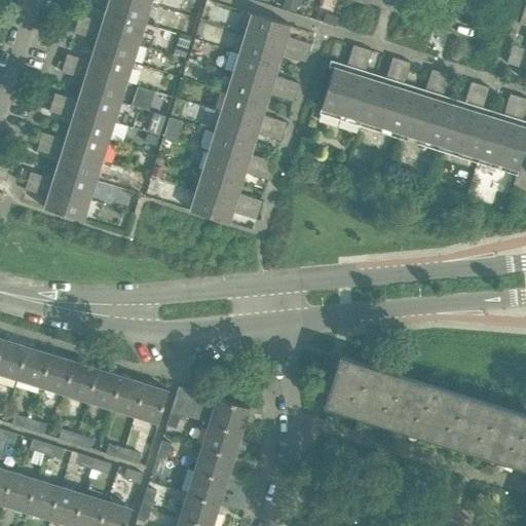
[(145,24),(151,4),(138,0),(106,0),(109,1),(106,11),(145,24)]
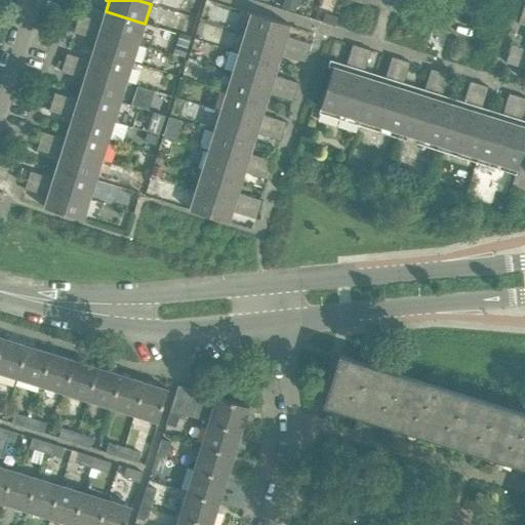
[(138,43),(145,24),(106,11),(102,22),(79,14),(76,24),(138,43)]
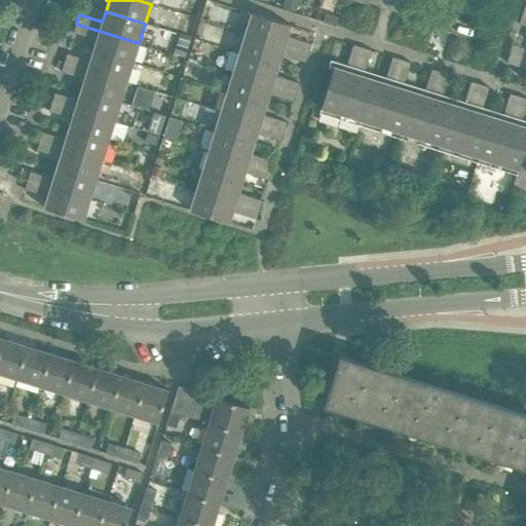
[(287,36),(291,26),(251,13),(245,33),(307,52),(310,43),(287,36)]
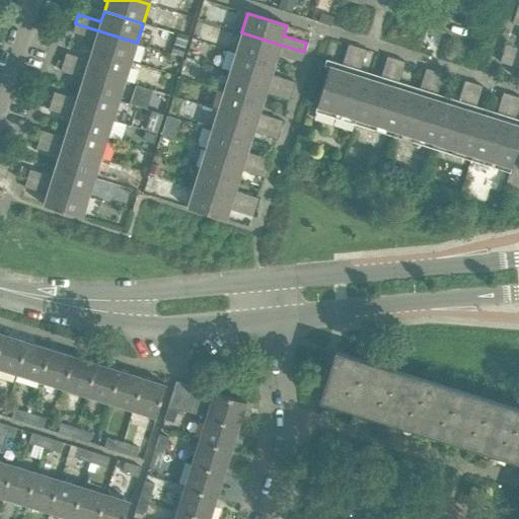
[(131,62),(137,43),(75,23),(72,32),(95,40),(92,50),(131,62)]
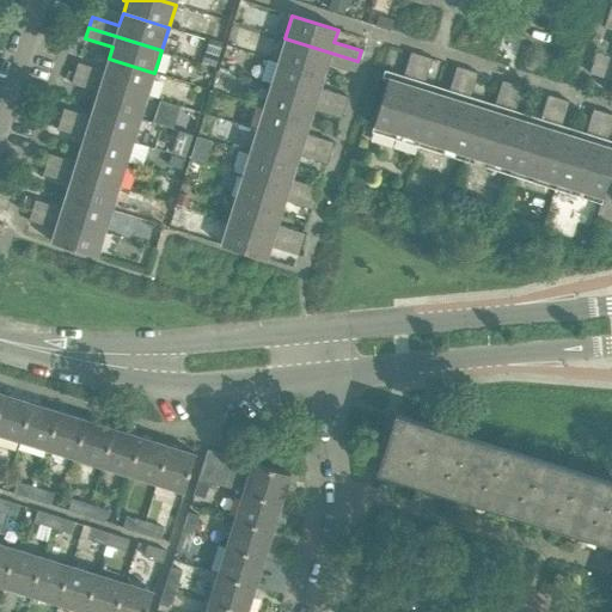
[(357,61),(285,38),(277,61),(324,75),(328,63),(355,73),(357,61)]
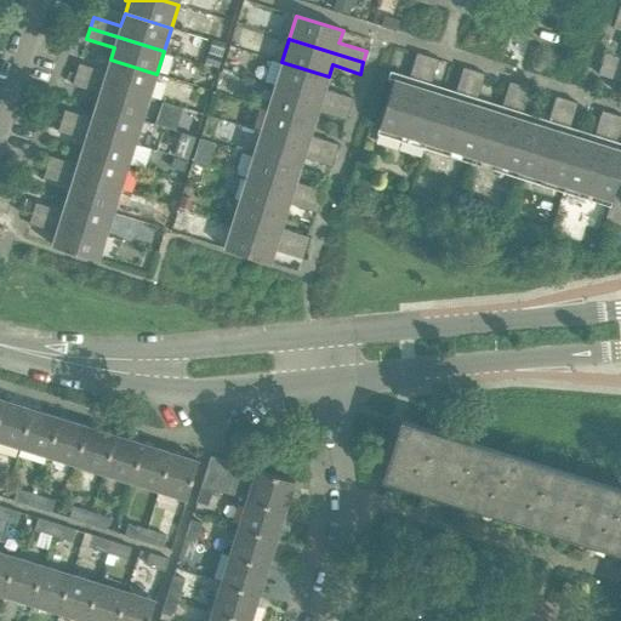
[(426,142),(440,95),(428,90),(438,60),(416,52),(406,84),(393,79),(379,127),(426,142)]
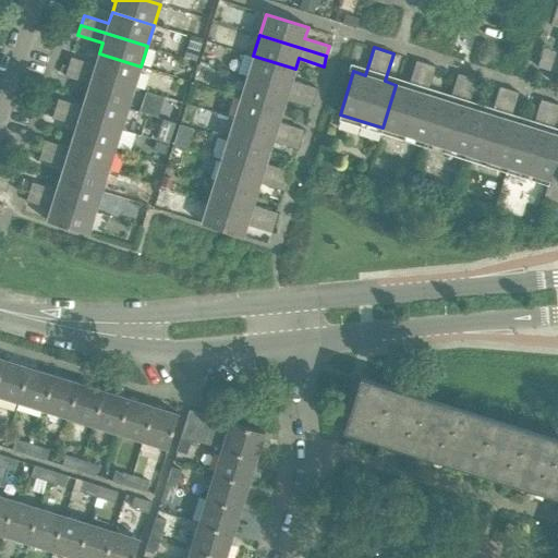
[(557,62),(557,51),(543,47),(540,57),(557,62)]
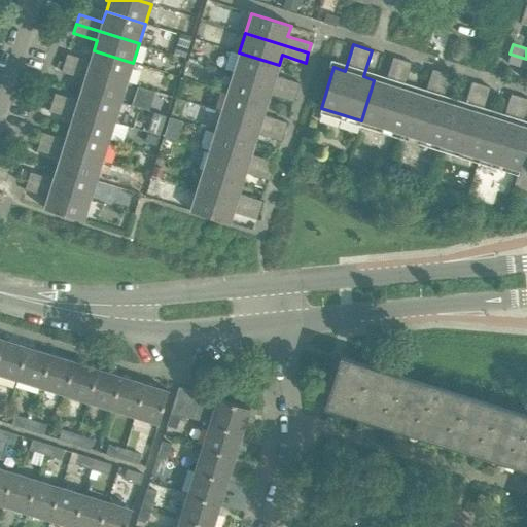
[(127,82),(133,63),(94,50),(90,61),(67,54),(64,63),(127,82)]
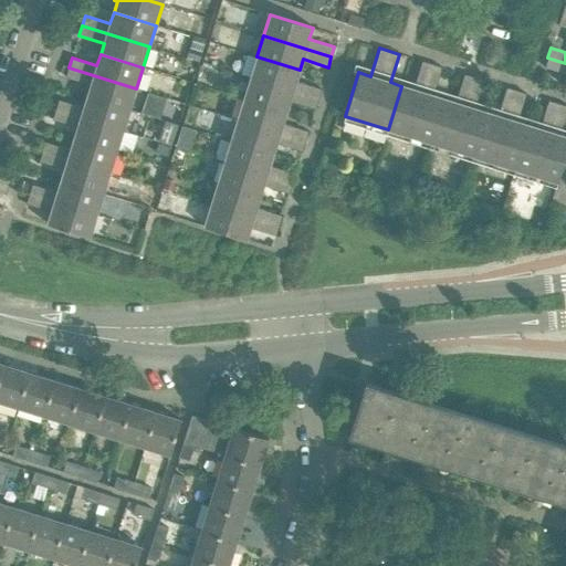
[(296,81),(300,70),(257,56),(250,79),(318,100),(321,90),(296,81)]
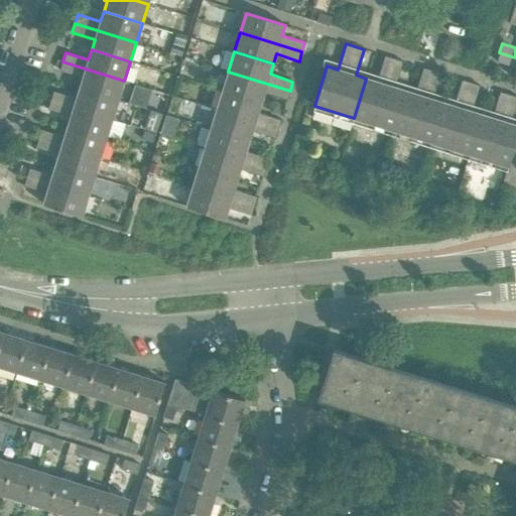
[(515,80),(515,57),(499,52),(497,61),(515,68),(515,80)]
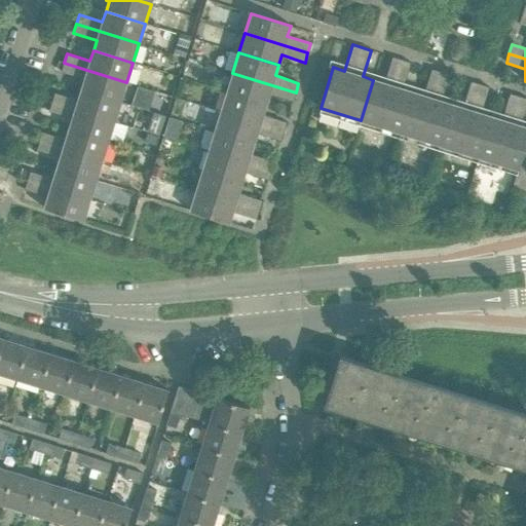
[(400,133),(412,92),(402,88),(410,63),(391,57),(383,83),(373,80),(361,120),(400,133)]
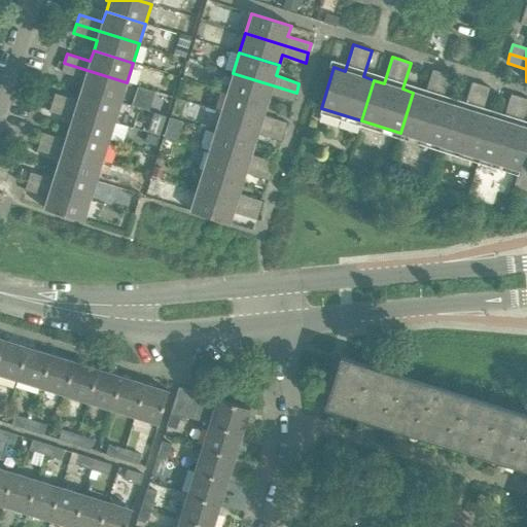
[(120,102),(127,82),(64,63),(61,72),(84,79),(81,90),(120,102)]
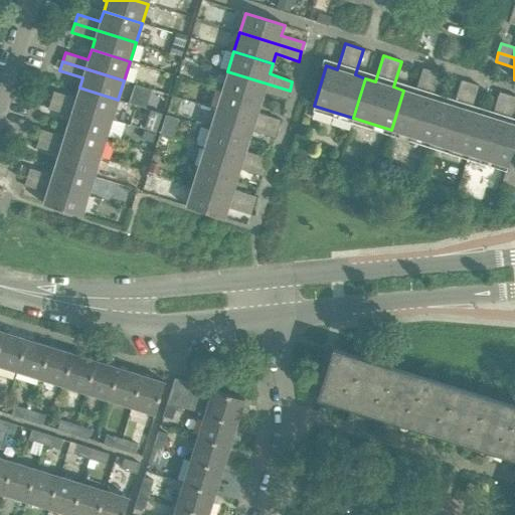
[(430,142),(443,102),(433,99),(441,73),(421,67),(413,94),(403,91),(391,130),(430,142)]
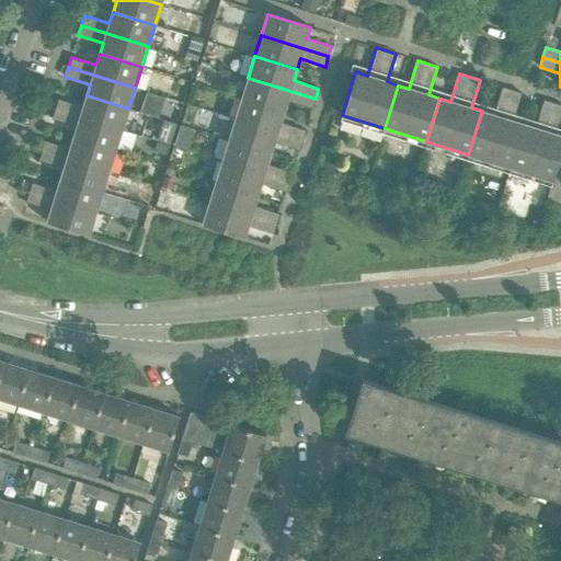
[(316,99),(248,78),(241,99),(284,112),(287,101),(312,109),(316,99)]
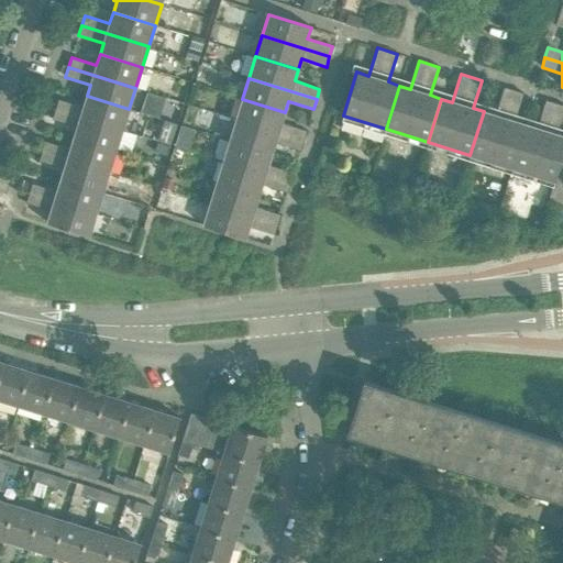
[(511,167),(526,124),(515,121),(523,94),(504,87),(495,116),(484,111),(470,155),(511,167)]
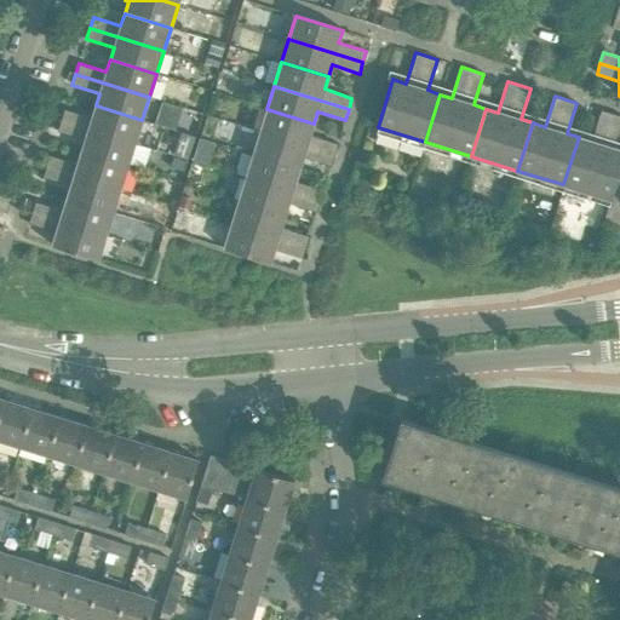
[(135,144),(142,120),(96,105),(91,118),(64,109),(61,120),(135,144)]
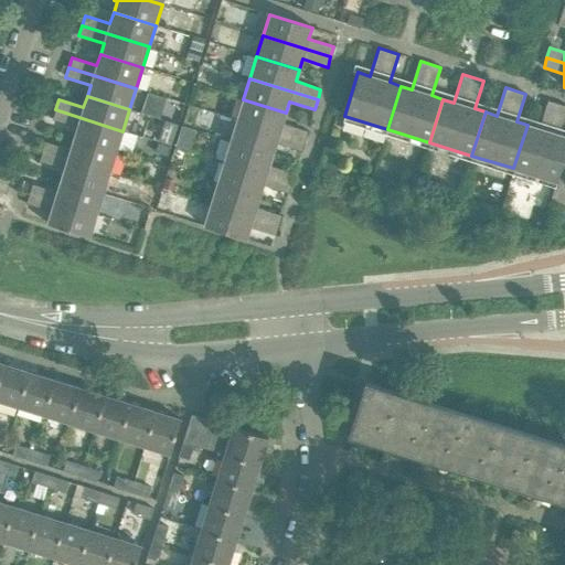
[(283,123),(286,113),(243,99),(236,120),(305,141),(308,131),(283,123)]
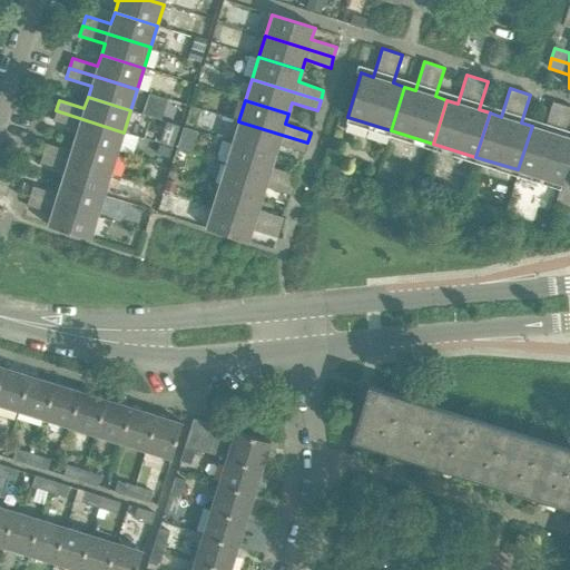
[(569,138),(563,136),(569,114),(569,107),(552,101),(543,129),(532,126),(518,169),(560,183),(553,205),(569,209),(569,138)]
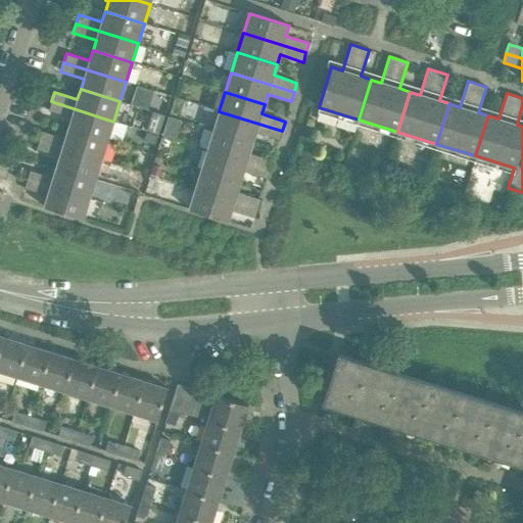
[(107,140),(113,122),(51,101),(48,110),(72,119),(68,128),(107,140)]
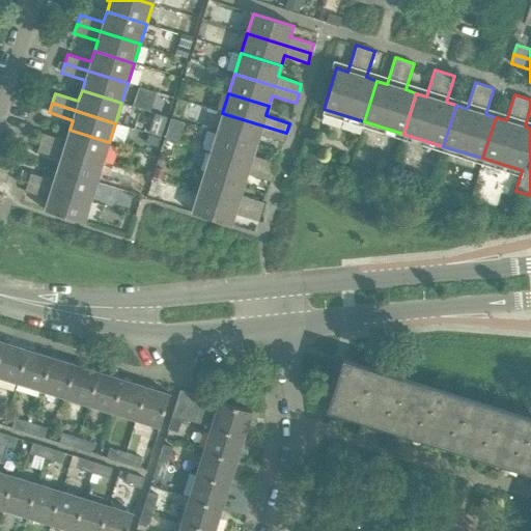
[(286,133),(222,113),(217,133),(256,145),(259,135),(283,142),(286,133)]
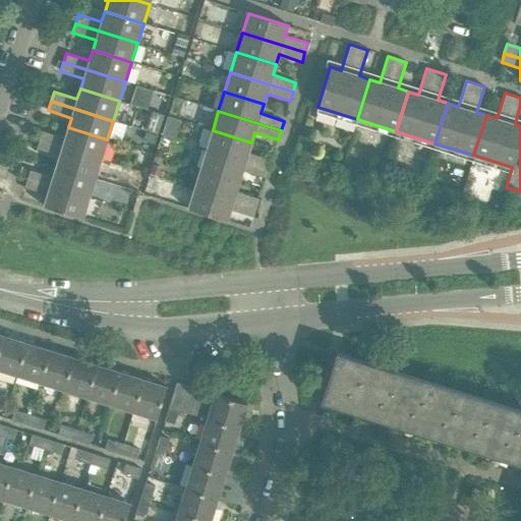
[(101,159),(107,139),(68,127),(65,138),(42,130),(39,139),(101,159)]
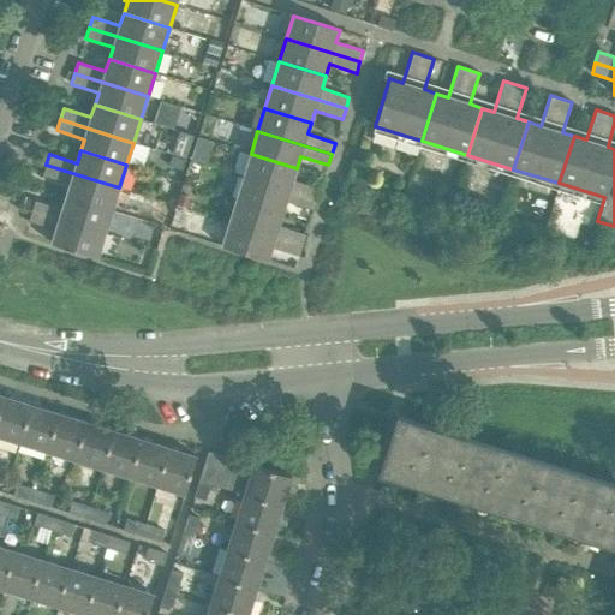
[(293,180),(297,168),(251,154),(244,177),(317,199),(321,189),(293,180)]
